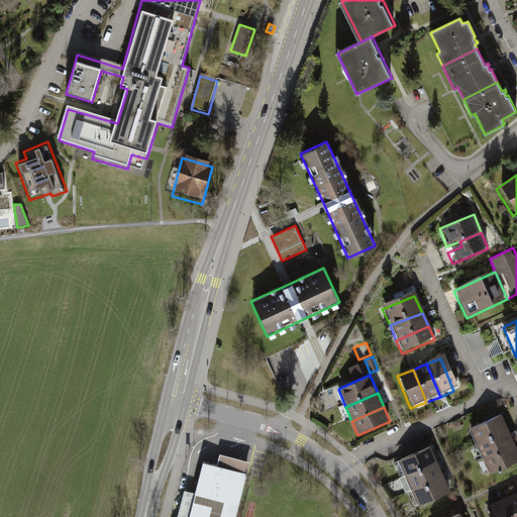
[(501,417),(468,430),(476,448),(508,435),(501,417)]
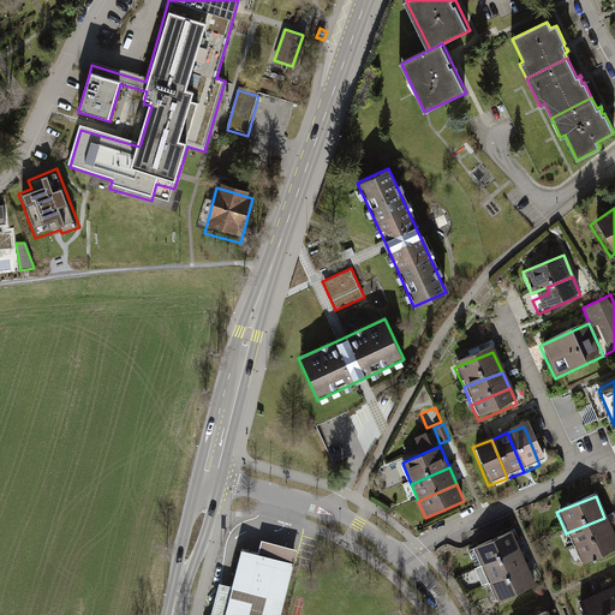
[(604,518),(566,533),(575,555),(614,538),(604,518)]
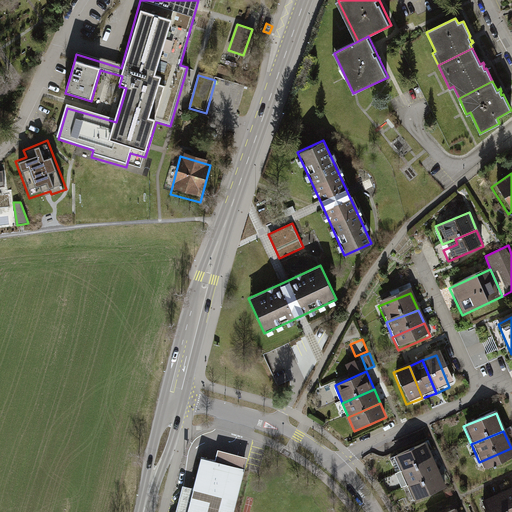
[(425,446),(393,460),(399,475),(432,461),(425,446)]
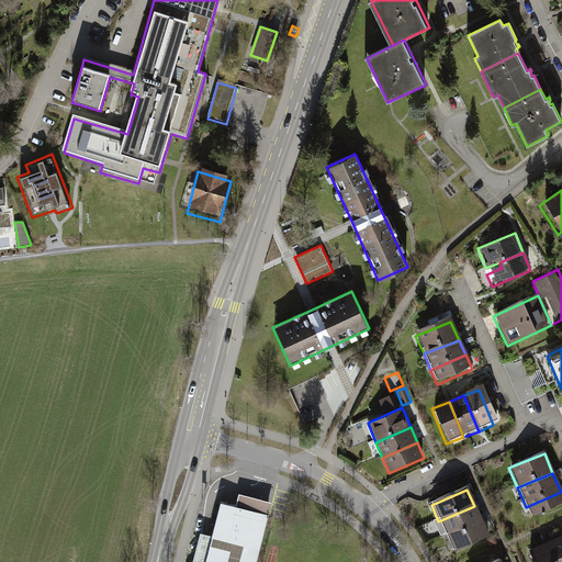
[(561,493),(561,492),(526,507),(531,521),(561,508),(561,493)]
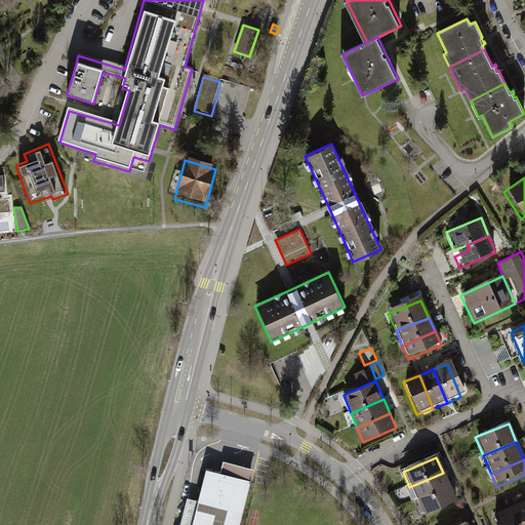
[(239,524),(251,481),(207,470),(199,501),(193,524),(239,524)]
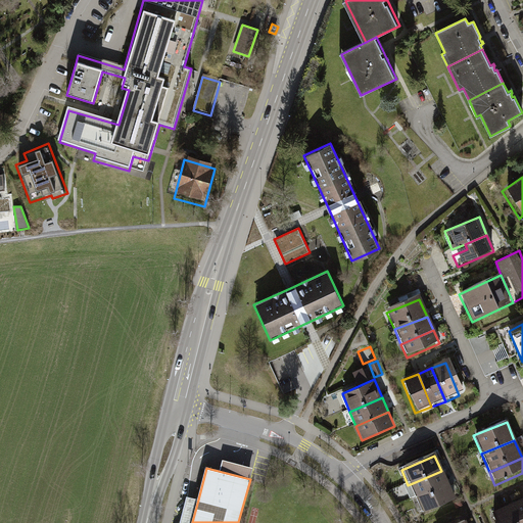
[(441,471),(408,485),(415,500),(447,485),(441,471)]
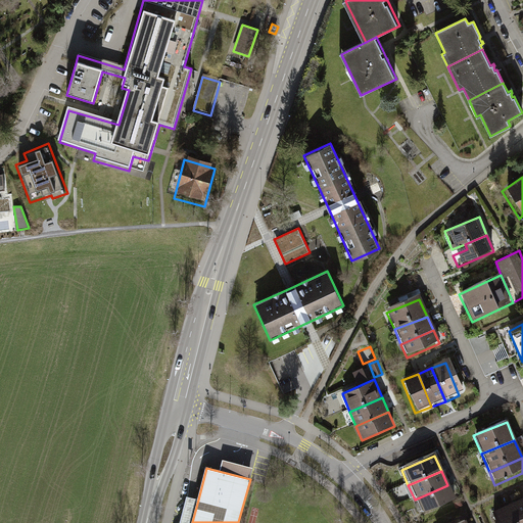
[(447,485),(415,500),(421,515),(455,501),(447,485)]
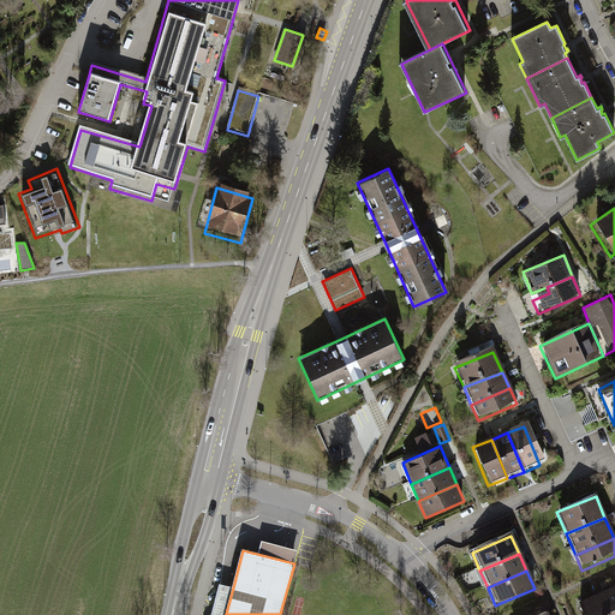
[(212,614),(226,614),(233,587),(220,584),(212,614)]
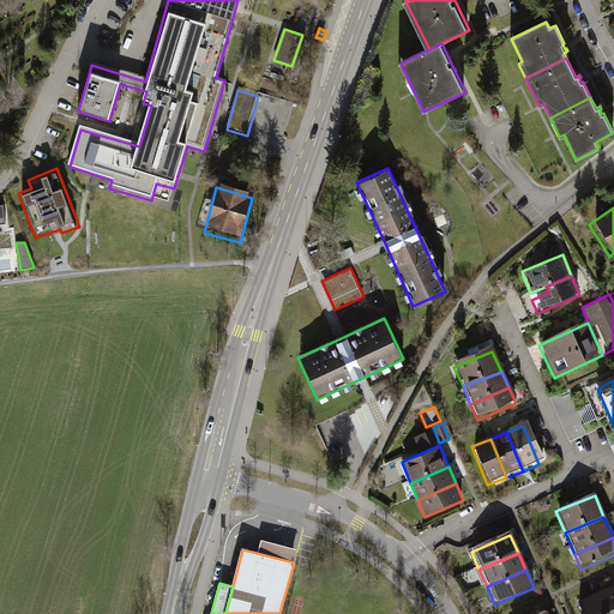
[(613,613),(613,584),(613,583),(594,591),(603,613),(613,613)]
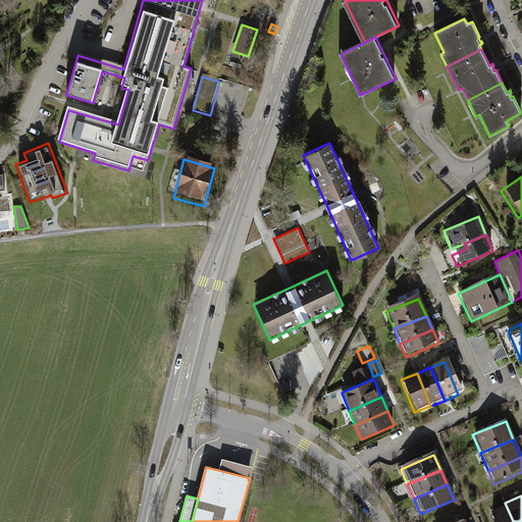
[(511,521),(504,504),(487,510),(491,521),(511,521)]
